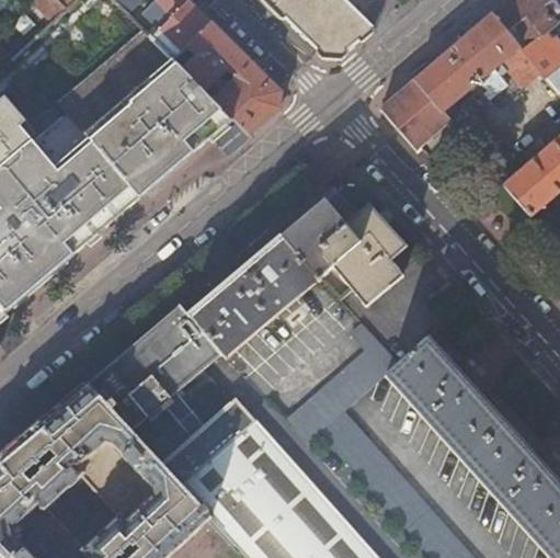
[(190,0),(156,0),(170,14),(157,27),(180,50),(210,21),(190,0)]
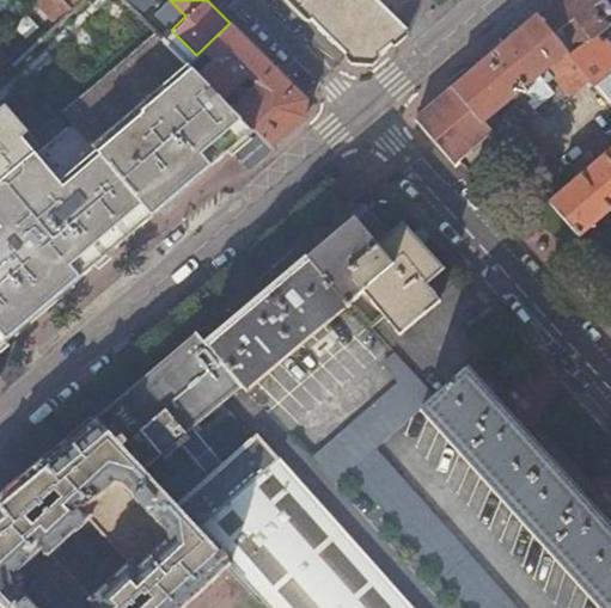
[(372,62),(408,30),(391,13),(377,0),(292,0),(354,61),(372,62)]
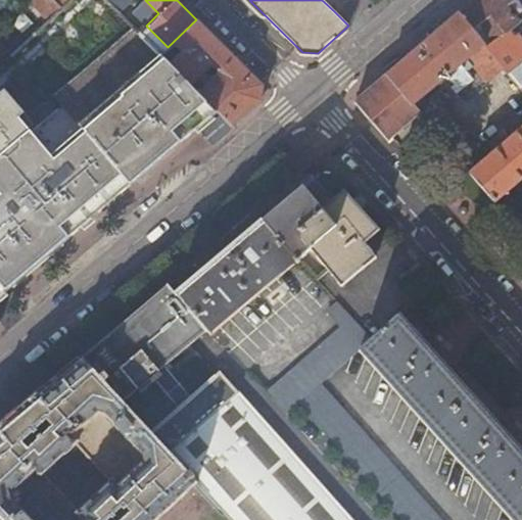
[(474,0),(460,12),(487,47),(508,31),(521,18),(521,1),(520,0),(474,0)]
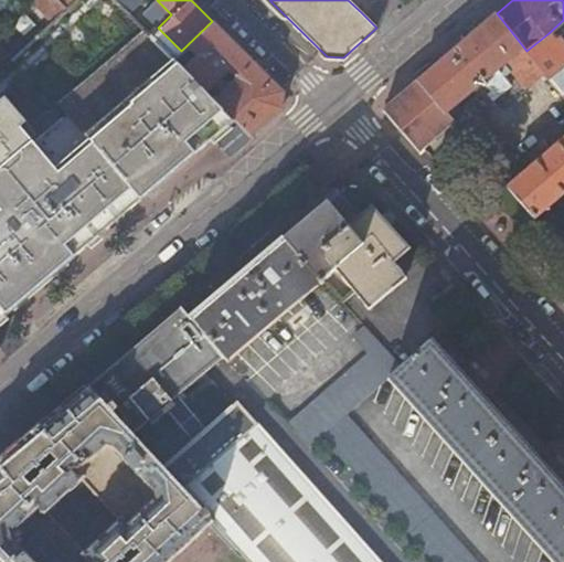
[(544,72),(497,13),(459,44),(415,80),(451,122),(532,216),(563,190),(563,136),(525,168),(488,122),(483,109),(468,118),(456,103),(481,81),(490,91),(486,93),(492,101),(499,94),(504,104),(525,91),(524,87),(544,72)]
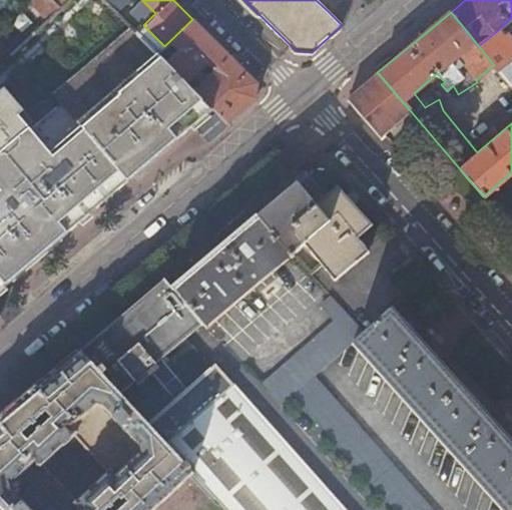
[(210,108),(225,122),(254,98),(256,82),(243,70),(192,19),(164,46),(157,54),(185,82),(206,63),(213,70),(198,85),(194,81),(189,86),(210,108)]
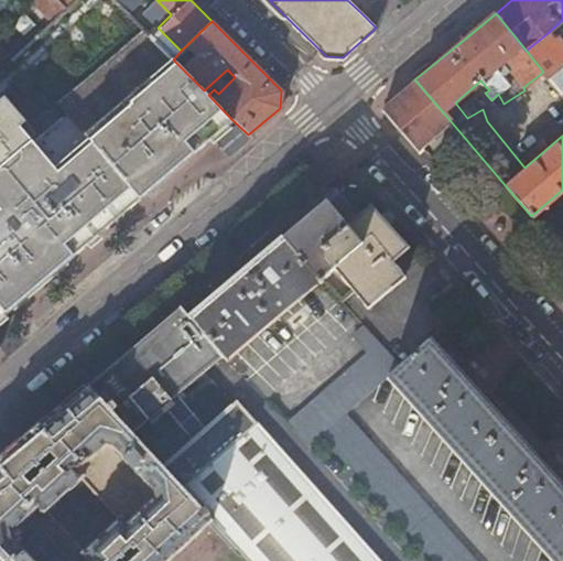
[(0,314),(111,220),(231,119),(208,95),(204,90),(173,60),(143,30),(56,104),(65,114),(31,142),(0,105),(0,314)]
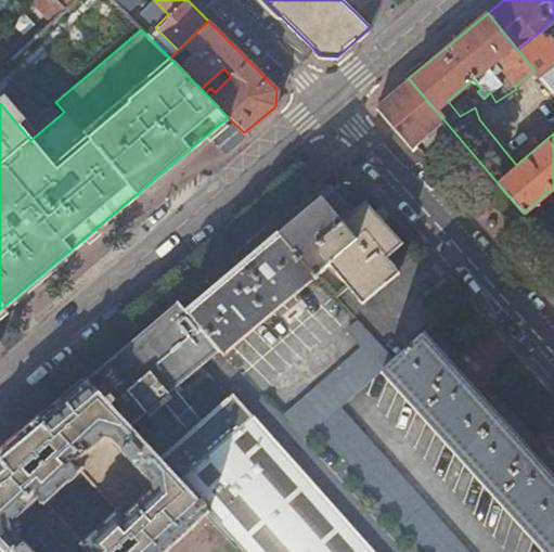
[(535,71),(539,77),(553,64),(553,42),(549,37),(545,40),(542,37),(539,33),(517,50),(535,71)]
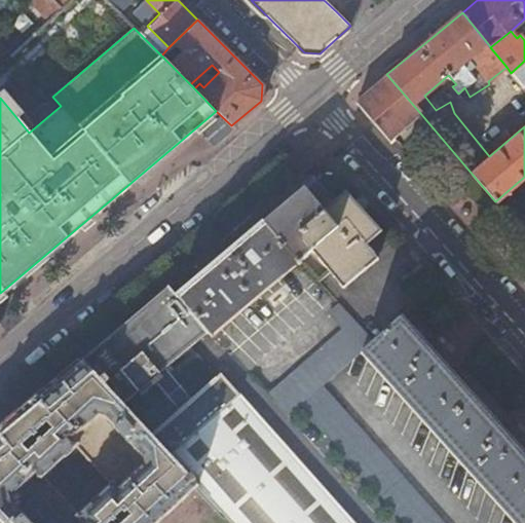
[(420,113),(386,74),(357,100),(373,117),(391,138),(420,113)]
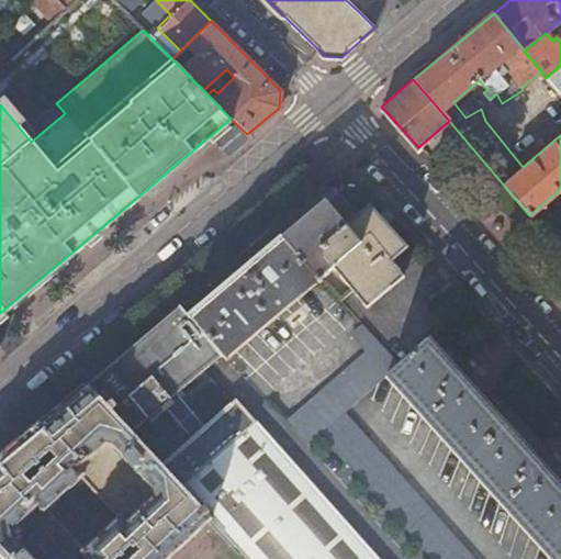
[(328,194),(279,236),(316,277),(331,264),(367,304),(401,274),(388,259),(403,245),(366,204),(355,214),(333,190),(328,194)]
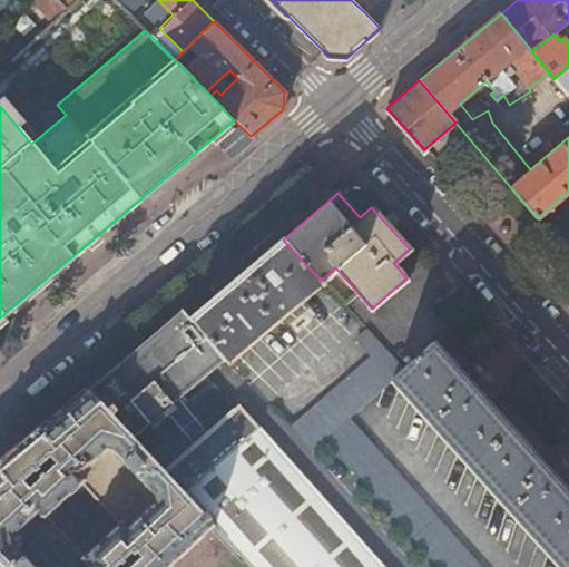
[(283,240),(274,230),(229,267),(180,311),(224,360),(226,362),(321,281),(283,240)]
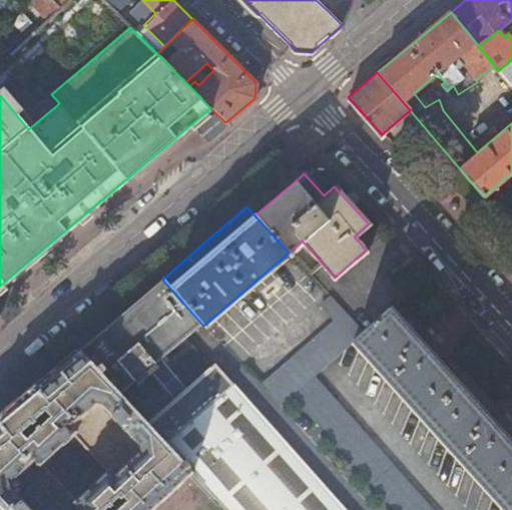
[(401,299),(417,286),(401,267),(385,281),(401,299)]
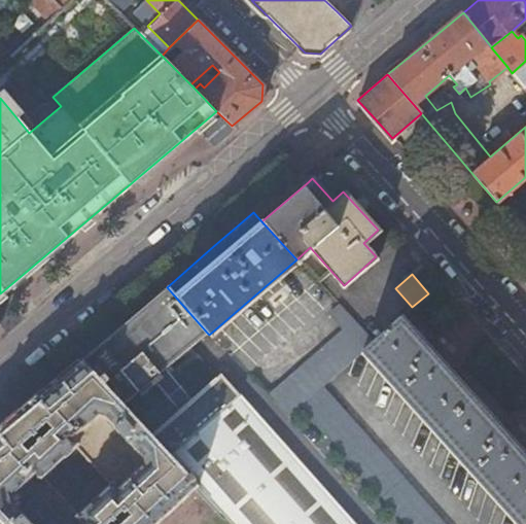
[(207,333),(167,287),(128,320),(79,361),(80,361),(121,406),(138,391),(143,396),(158,385),(175,405),(153,424),(152,424),(144,430),(196,486),(231,523),(356,523),(238,390),(237,391),(217,370),(213,375),(214,376),(203,386),(200,382),(187,393),(165,369),(207,333)]
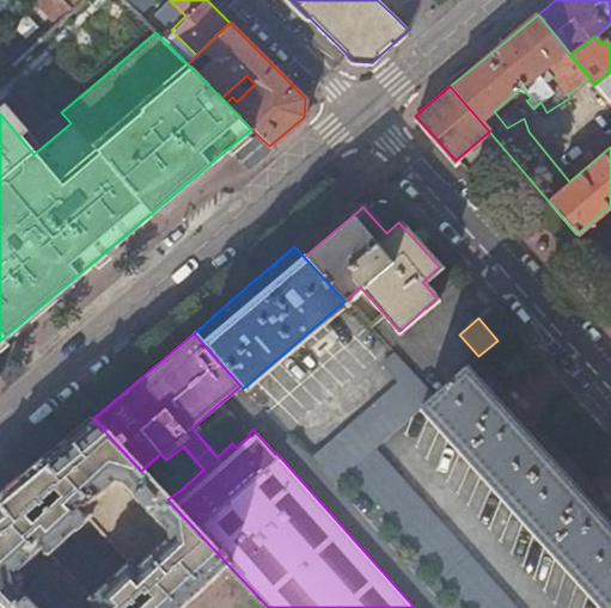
[(373,447),(432,394),(391,351),(380,361),(397,380),(312,454),(335,480),(348,470),(373,447)]
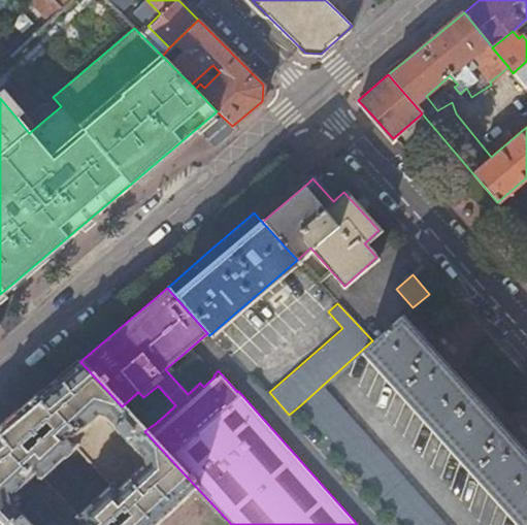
[(526,524),(526,459),(515,446),(525,436),(520,429),(515,424),(504,434),(442,366),(453,356),(447,351),(441,345),(431,354),(400,320),(362,352),(513,515),(521,524),(526,524)]
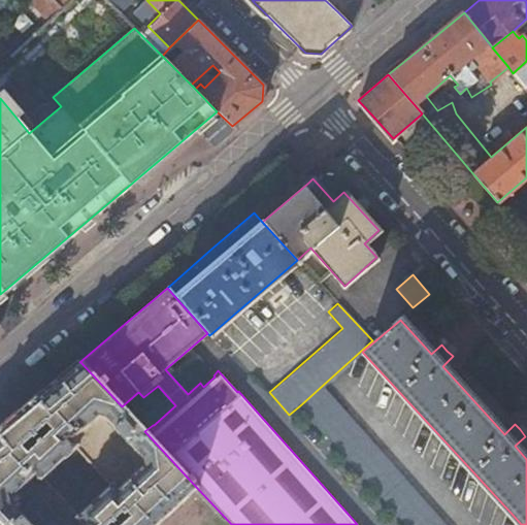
[(155,524),(196,487),(144,431),(122,406),(80,362),(55,385),(19,415),(0,430),(0,518),(6,524),(155,524)]
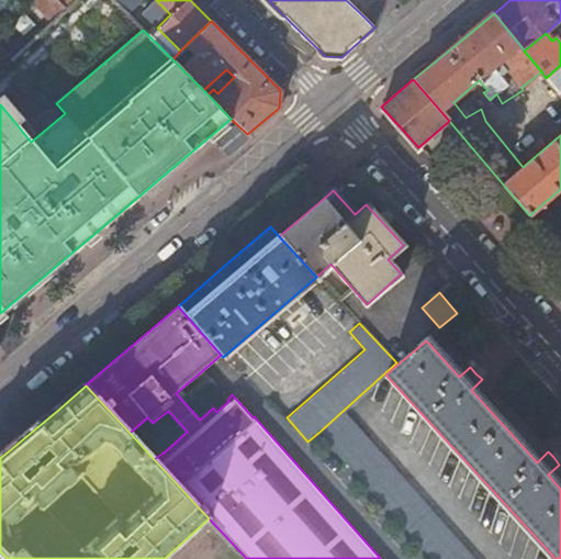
[(474,558),(343,411),(320,432),(433,558),(474,558)]
